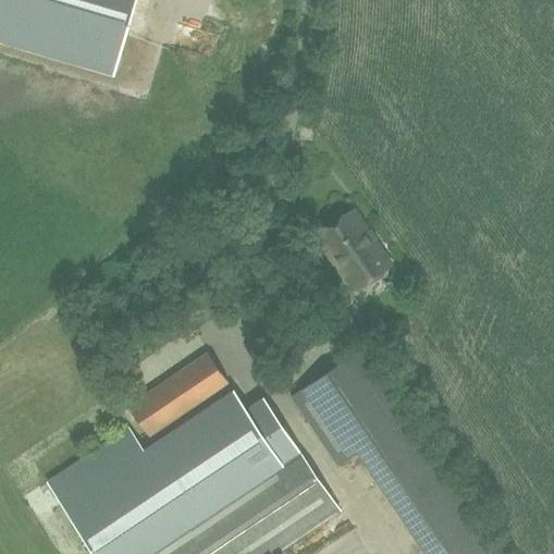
[(0,37),(112,71),(133,0),(0,0),(0,37)]
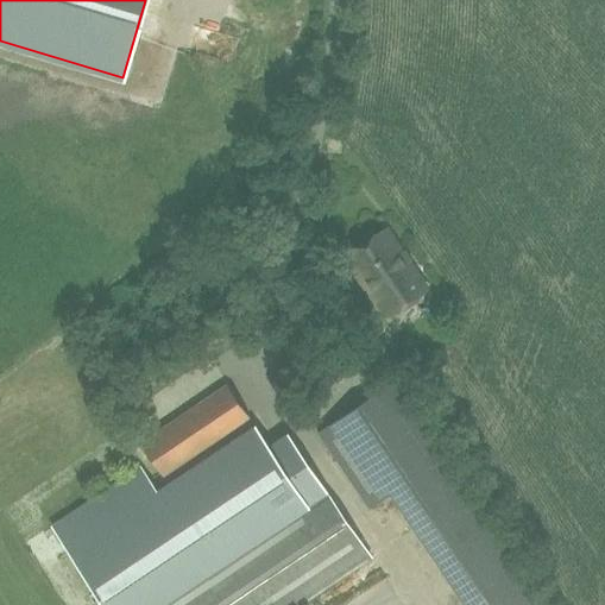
[(423,292),(383,234),(344,260),(357,279),(367,278),(377,291),(372,302),(383,320),(423,292)]
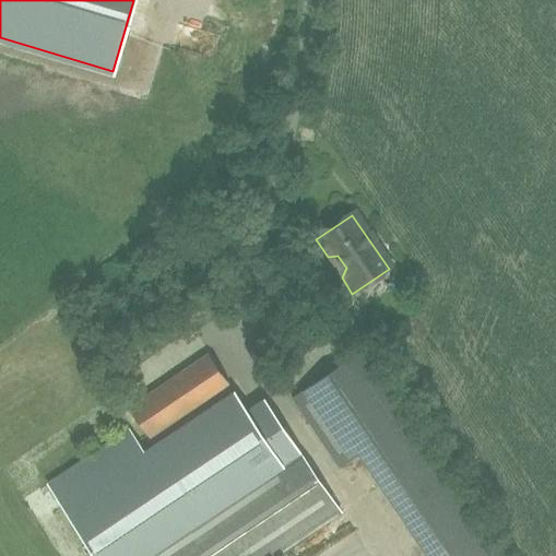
[(488,555),(362,353),(290,399),(338,470),(359,453),(424,555),(488,555)]
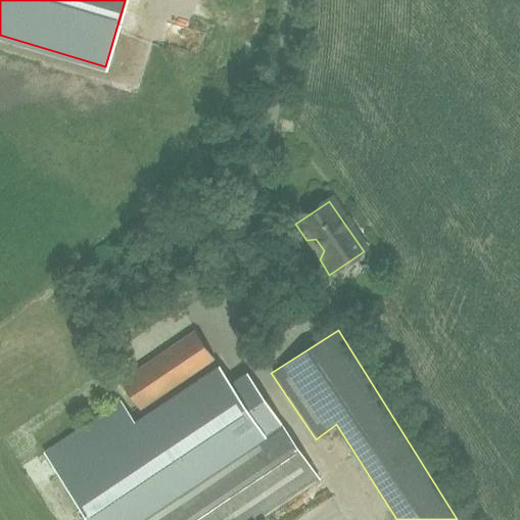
[(138,412),(211,361),(192,333),(119,383),(138,412)]
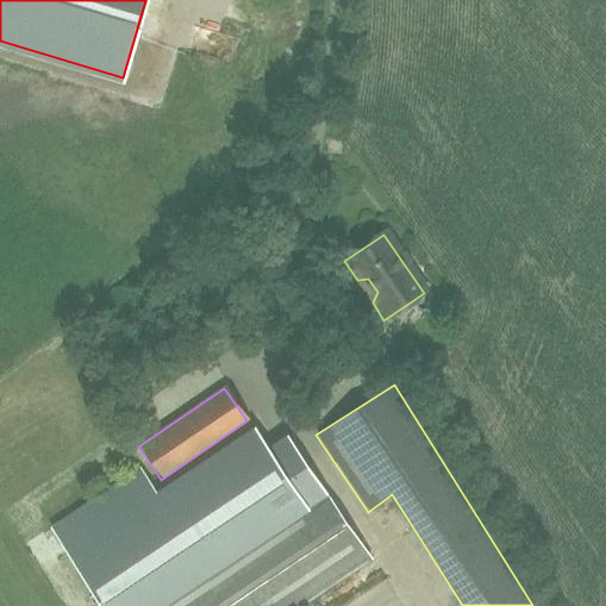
[(48,528),(100,605),(295,605),(370,555),(285,430),(270,442),(252,419),(152,487),(137,466),(48,528)]
